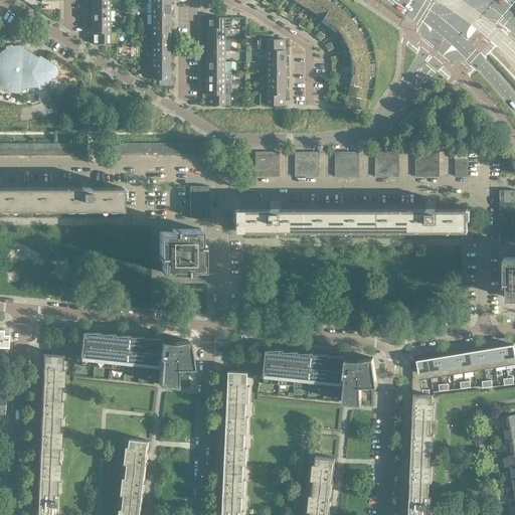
[(110,0),(91,0),(91,7),(87,7),(87,10),(110,10),(110,0)]
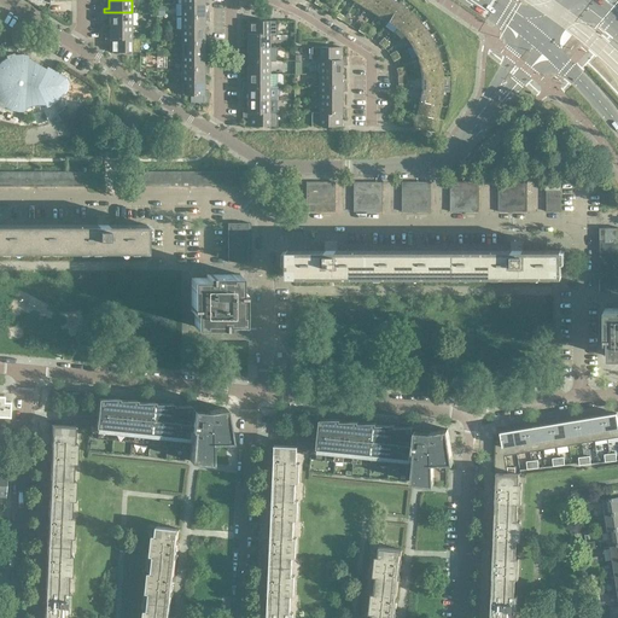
[(369,0),(366,7),(377,15),(385,0),(369,0)]
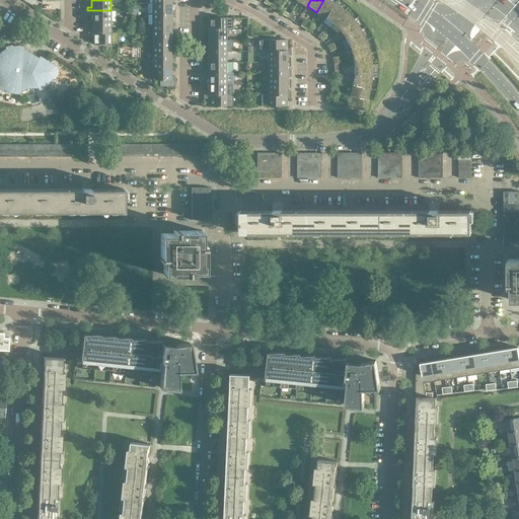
[(328,0),(323,0),(316,12),(325,18),(335,4),(328,0)]
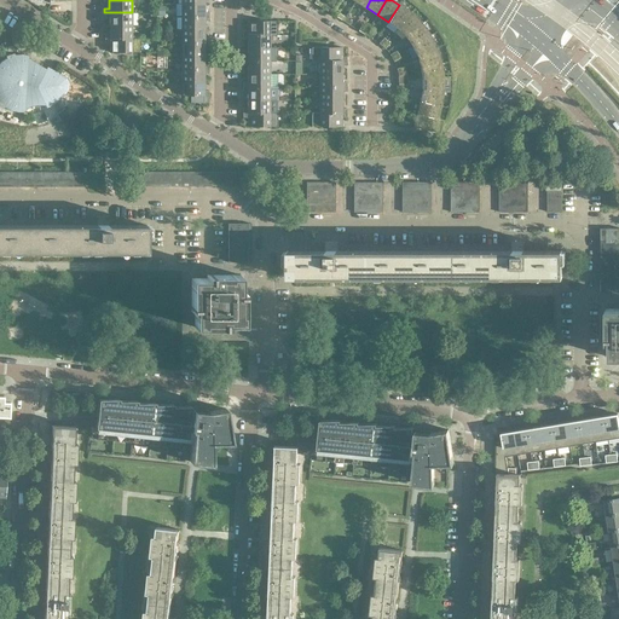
[(181,4),(181,17),(209,17),(209,12),(204,12),(204,4),(181,4)]
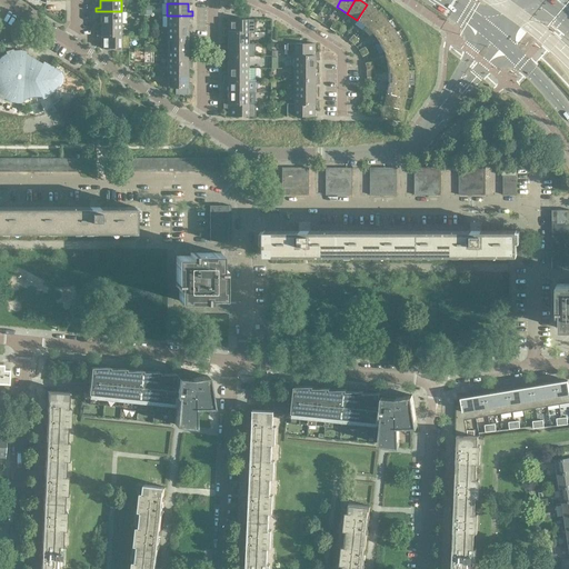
[(367,5),(357,20),(365,26),(377,11),(367,5)]
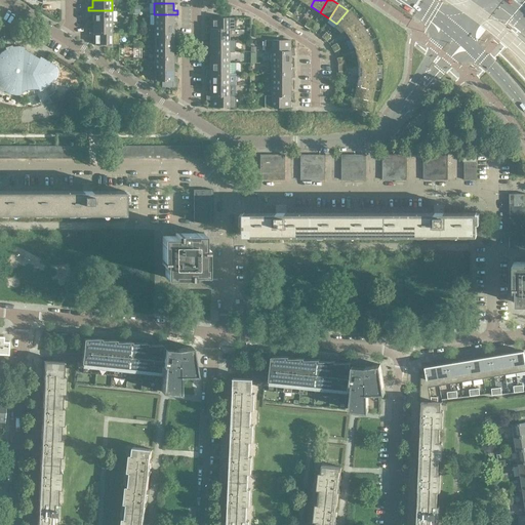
[(112,10),(88,10),(88,14),(92,14),(92,22),(112,22),(112,10)]
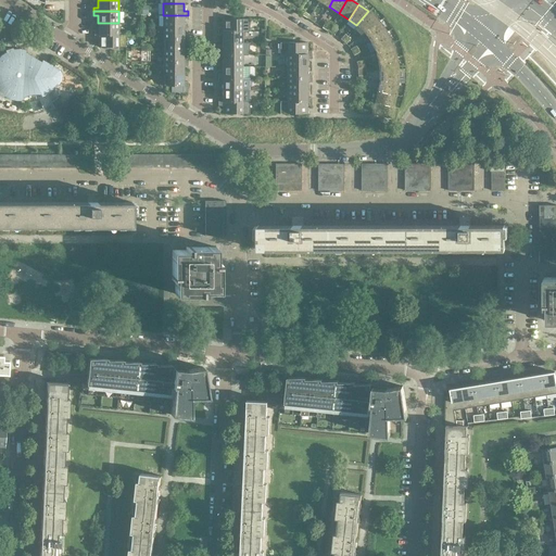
[(368,11),(356,25),(357,25),(364,33),(378,21),(369,12),(368,11)]
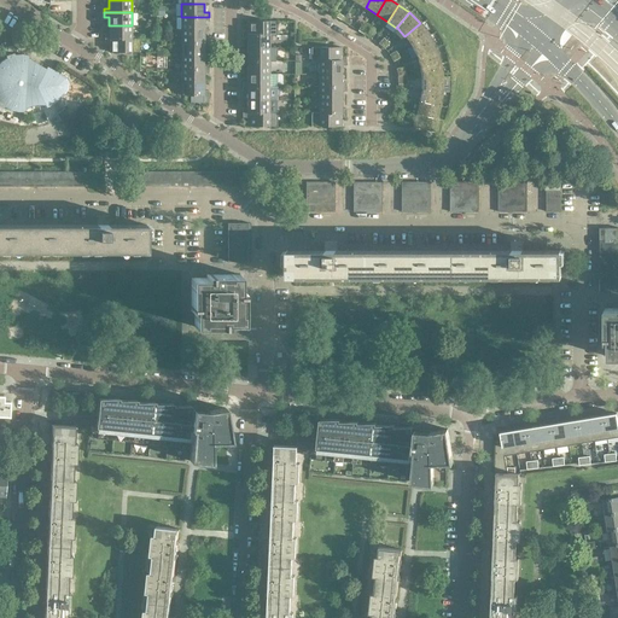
[(181,17),(181,30),(204,30),(204,22),(209,22),(209,17),(181,17)]
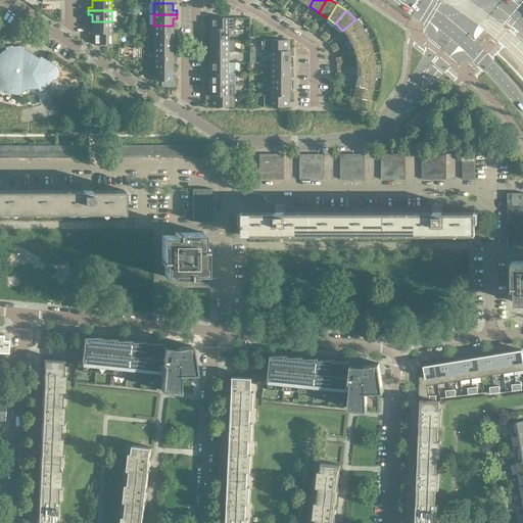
[(205,26),(204,30),(228,30),(234,30),(234,17),(208,17),(208,26),(205,26)]
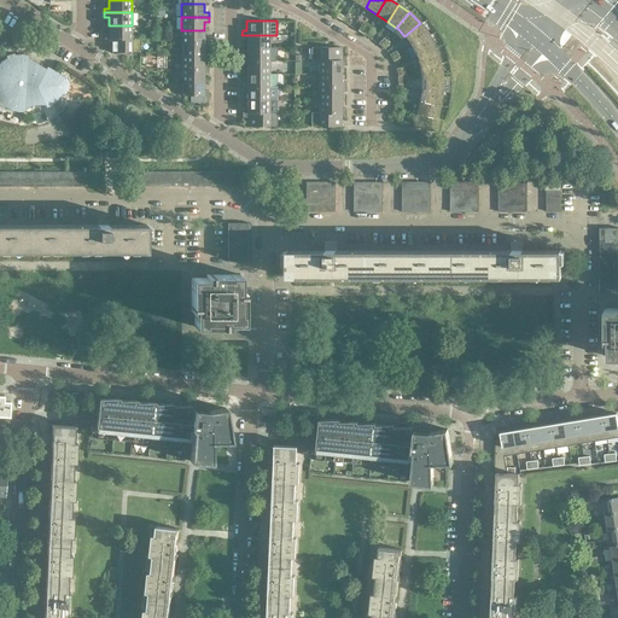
[(420,23),(404,36),(410,46),(429,35),(420,23)]
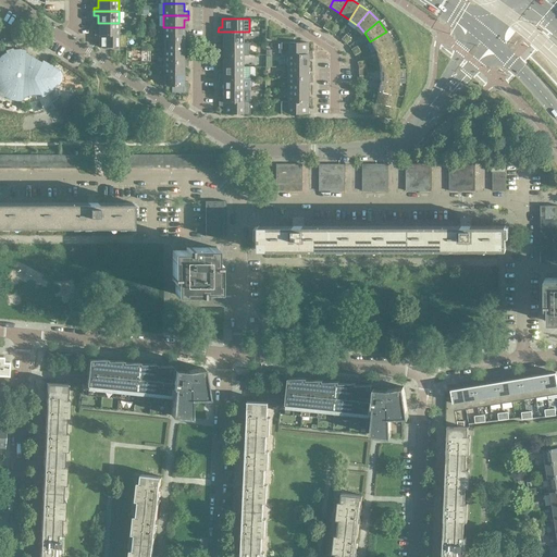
[(119,23),(98,23),(98,31),(94,31),(94,35),(119,35),(119,23)]
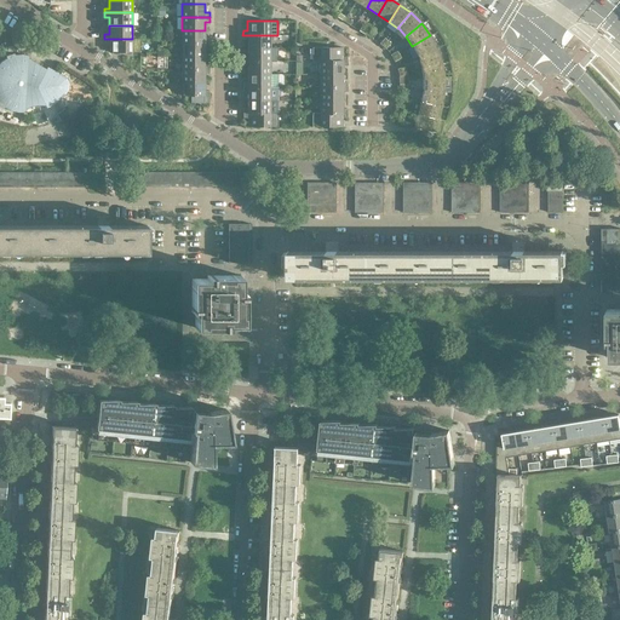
[(182,30),(182,42),(208,42),(210,39),(205,39),(205,30),(182,30)]
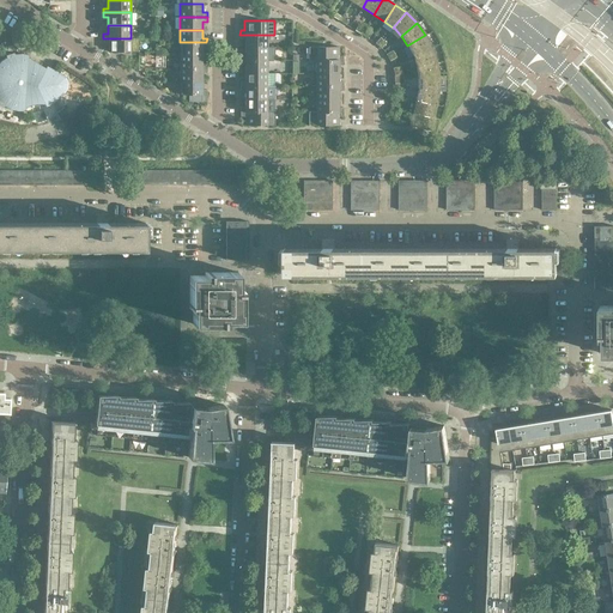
[(289,32),(278,36),(280,43),(291,41),(289,32)]
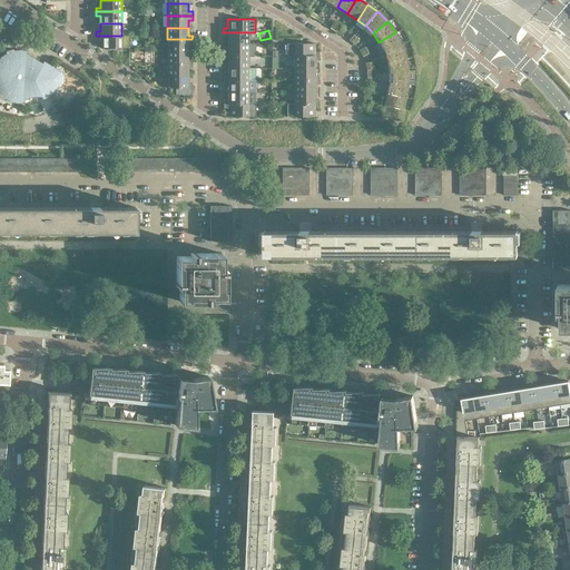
[(248,32),(223,32),(223,36),(227,36),(227,43),(248,43),(248,32)]
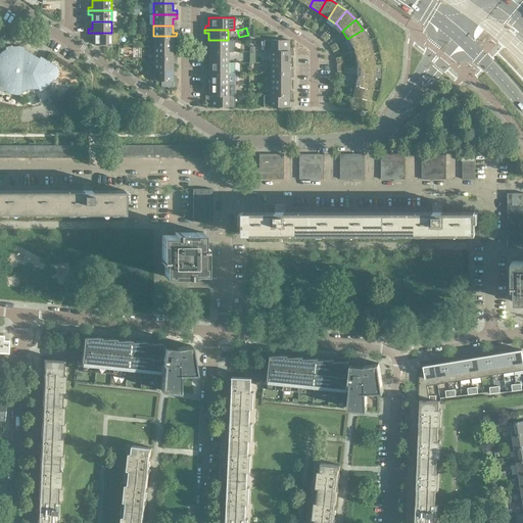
[(363,30),(347,39),(348,39),(352,47),(369,41),(363,30)]
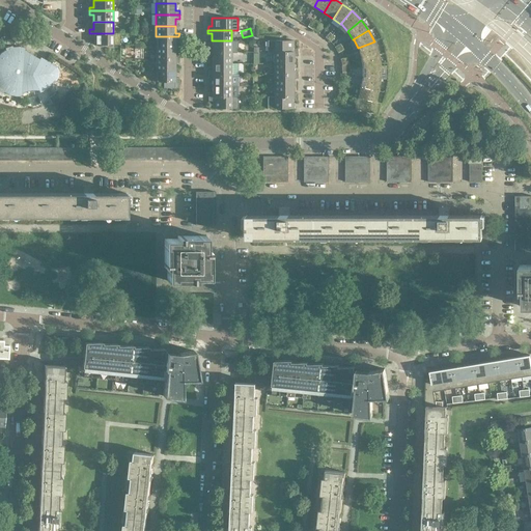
[(89,33),(89,37),(93,37),(93,45),(119,45),(119,33),(113,33),(89,33)]
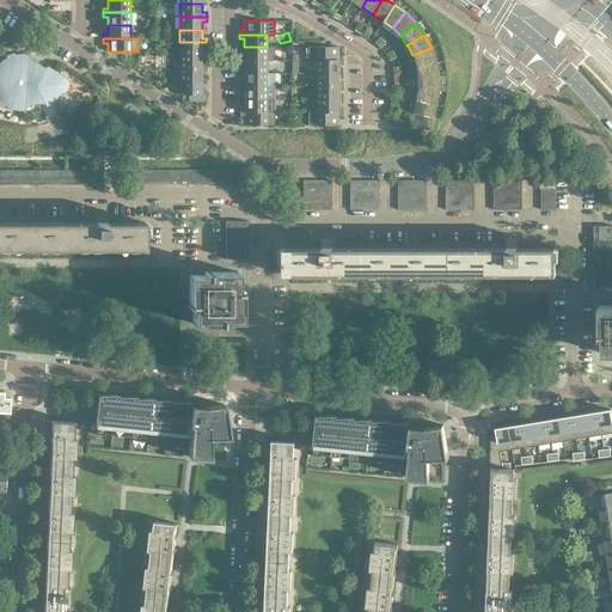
[(179,42),(179,55),(201,55),(201,47),(206,47),(206,42),(179,42)]
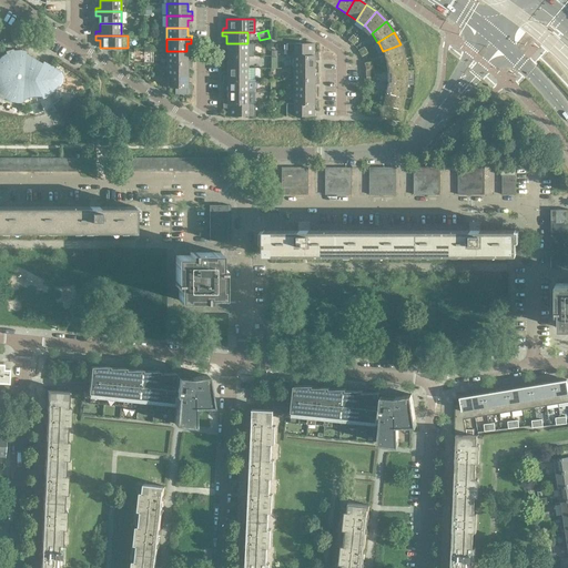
[(226,51),(222,51),(222,56),(247,56),(254,56),(254,43),(247,43),(226,43),(226,51)]
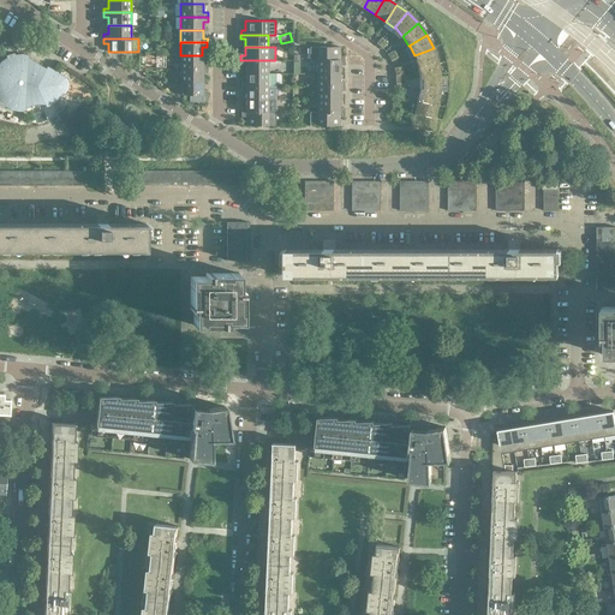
[(310,47),(310,60),(310,61),(317,61),(317,60),(344,60),(344,57),(339,57),(340,47),(310,47)]
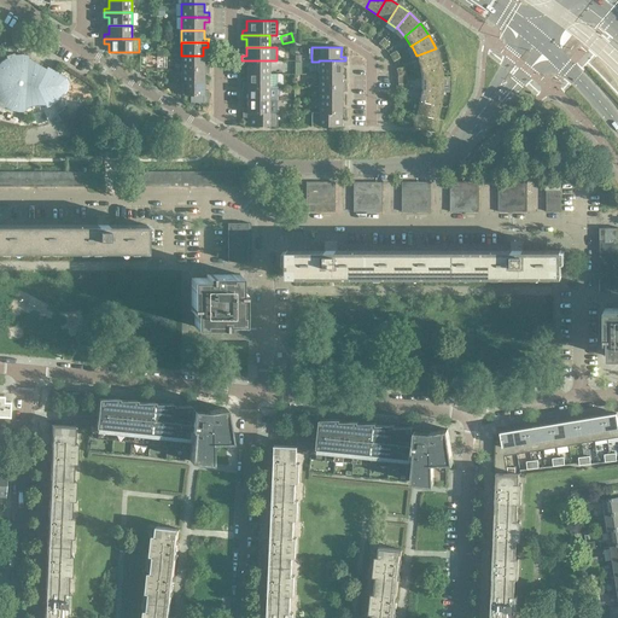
[(436,48),(417,56),(420,66),(439,62),(436,48)]
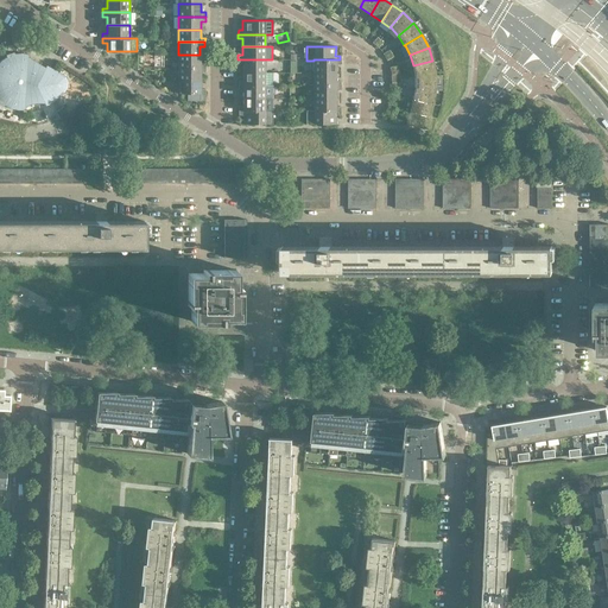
[(14,56),(13,52),(6,55),(7,58),(2,62),(0,64),(0,103),(4,107),(5,103),(11,106),(17,107),(25,108),(25,101),(30,100),(36,97),(40,95),(44,103),(51,100),(56,96),(58,99),(64,94),(63,93),(61,92),(64,87),(64,83),(63,77),(65,76),(59,71),(57,74),(51,71),(45,68),(45,69),(39,65),(31,62),(29,62),(29,57),(21,56),(14,56)]
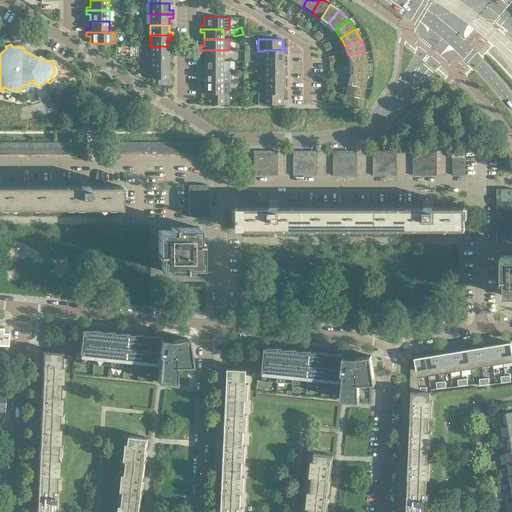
[(150,46),(150,57),(172,57),(172,53),(168,53),(168,46),(150,46)]
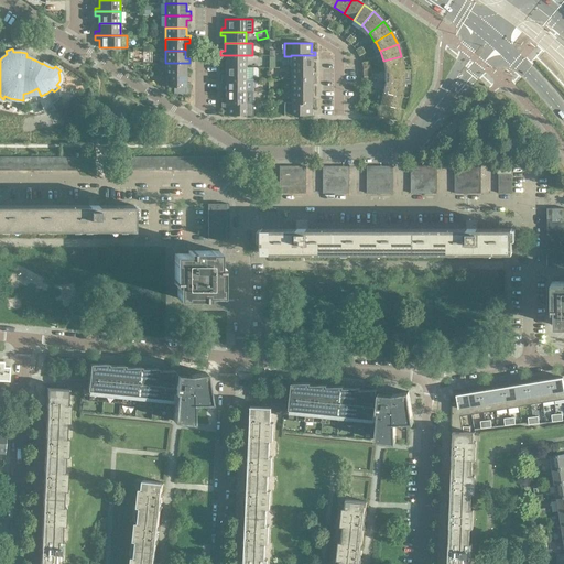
[(246,55),(220,55),(220,60),(225,60),(225,67),(246,67),(246,55)]
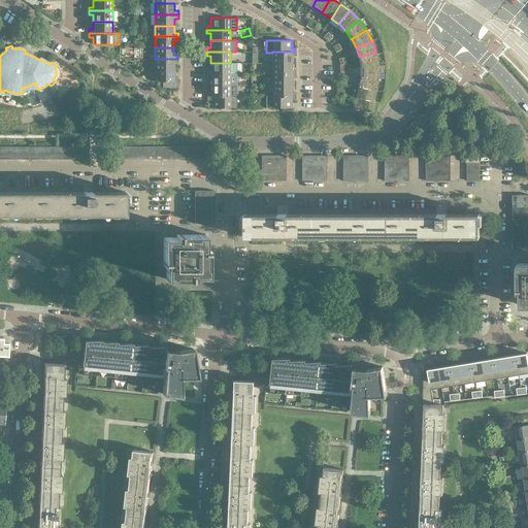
[(272,52),(272,53),(272,63),(291,63),(291,56),(295,56),(295,52),(272,52)]
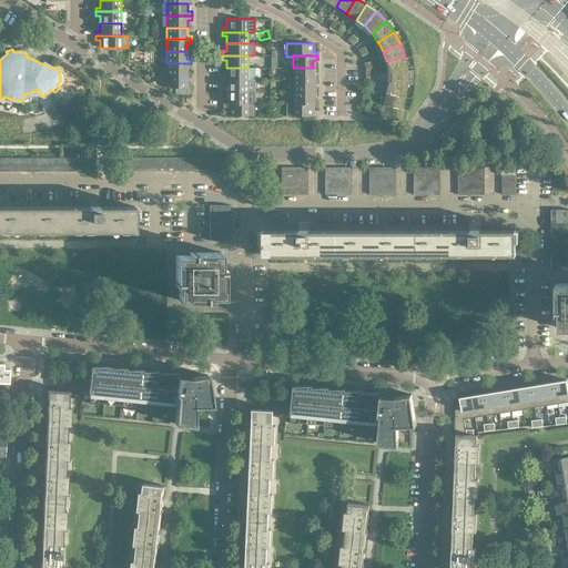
[(404,57),(386,61),(387,72),(406,71),(404,58),(404,57)]
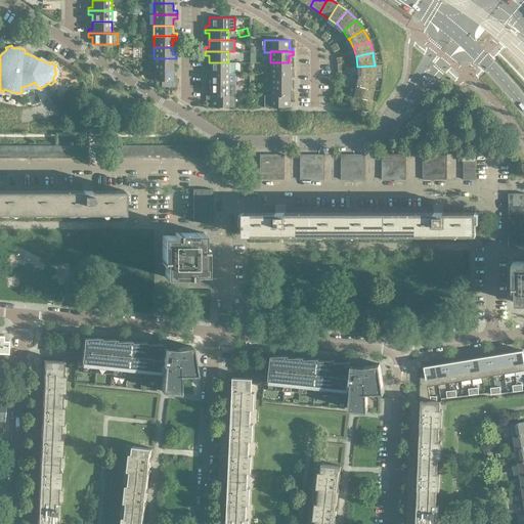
[(154,58),(154,70),(172,70),(172,62),(176,62),(176,58),(154,58)]
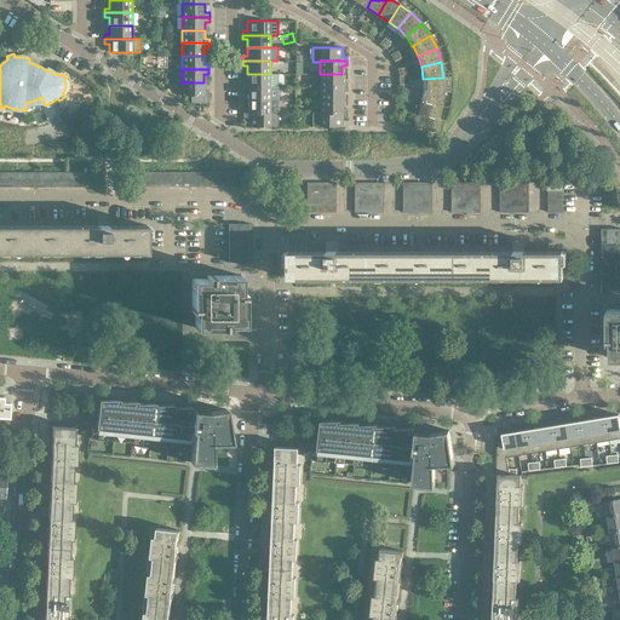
[(247,82),(242,82),(242,87),(277,87),(277,74),(270,74),(247,74),(247,82)]
